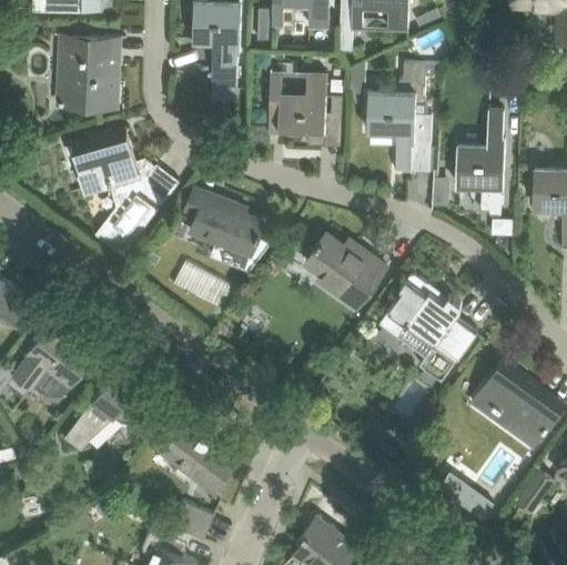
[(32,0),(32,10),(100,12),(100,0),(32,0)]
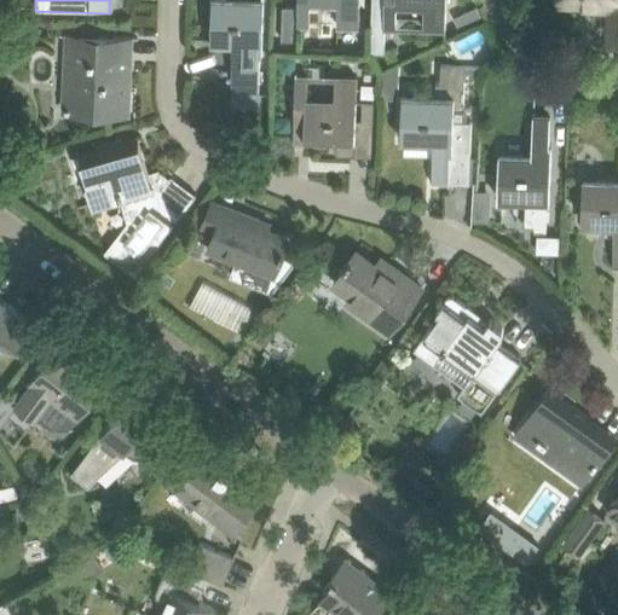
[(213,42),(232,44),(230,98),(258,99),(260,0),(248,0),(249,4),(214,3),(213,42)]
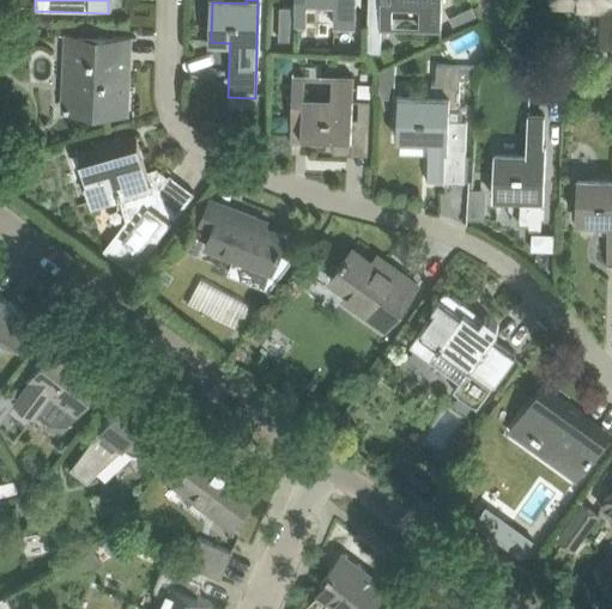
[(277,41),(294,42),(294,28),(306,28),(306,5),(333,6),(333,29),(355,30),(355,0),(294,0),(295,10),(278,10),(277,41)]
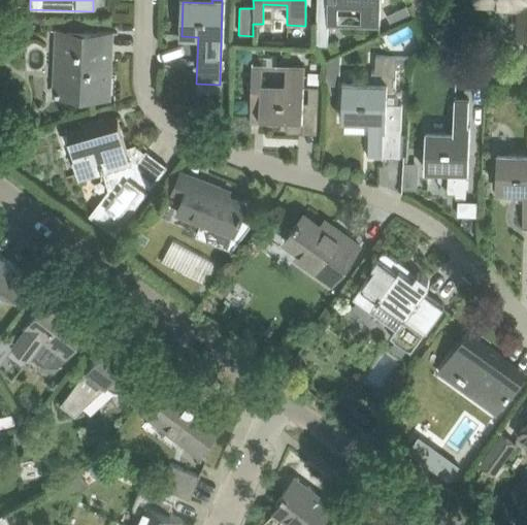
[(316,0),(314,47),(326,47),(327,27),(336,28),(337,8),(337,7),(362,7),(361,24),(361,28),(379,29),(379,28),(380,0),(316,0)]
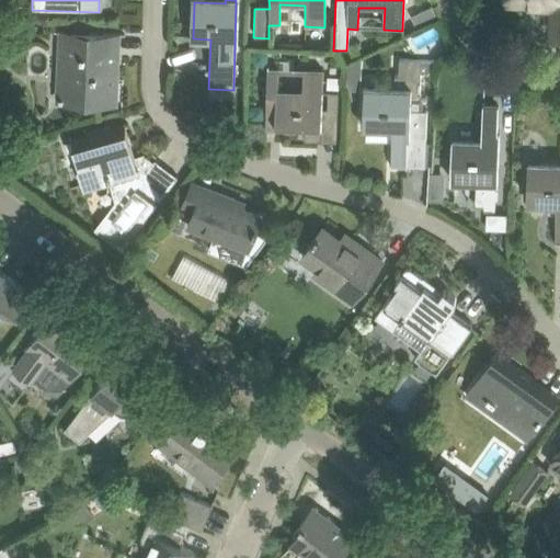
[(559,0),(506,0),(506,4),(539,6),(539,10),(552,11),(551,40),(559,40),(559,0)]
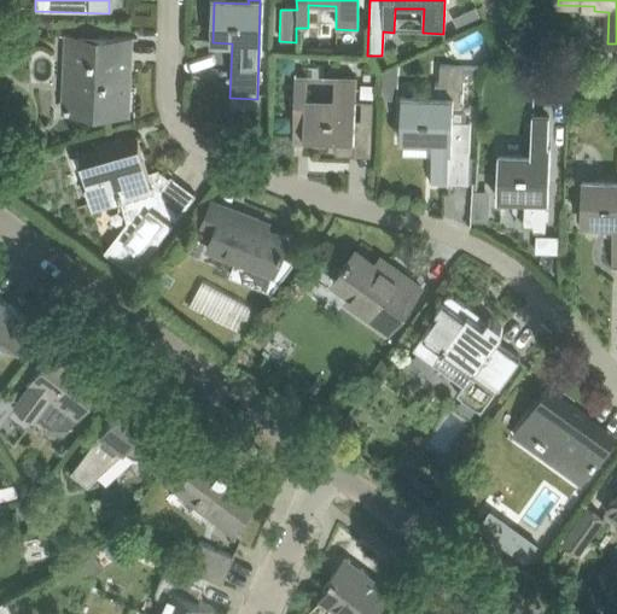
[(469,28),(482,22),(476,10),(463,16),(469,28)]
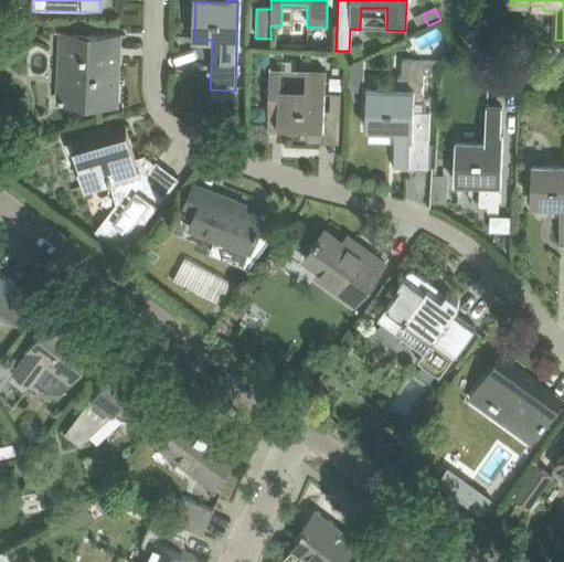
[(67,75),(66,104),(100,106),(100,97),(115,98),(117,38),(80,36),(80,42),(62,41),(60,75),(67,75)]
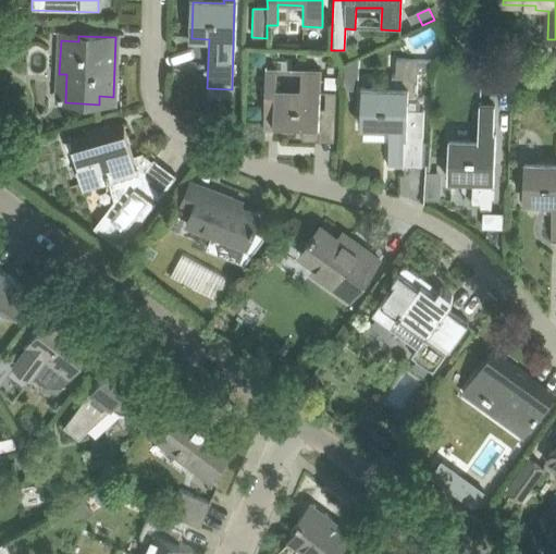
[(416,101),(417,62),(407,62),(395,62),(394,93),(363,91),(362,127),(388,127),(387,165),(403,165),(404,139),(422,139),(424,112),(405,111),(405,101),(416,101)]
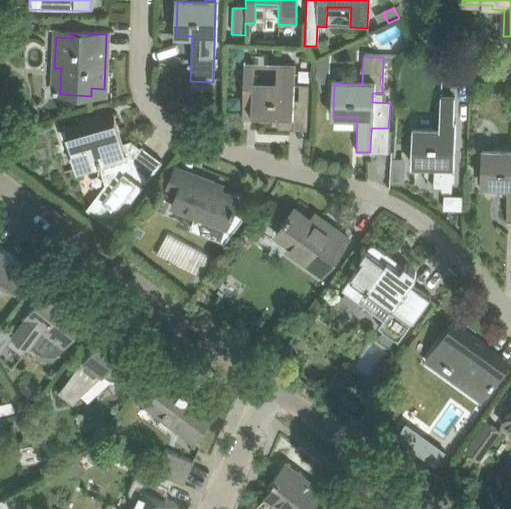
[(295,68),(276,67),(244,66),(242,116),(251,116),(251,119),(279,120),(278,129),(292,129),(295,68)]
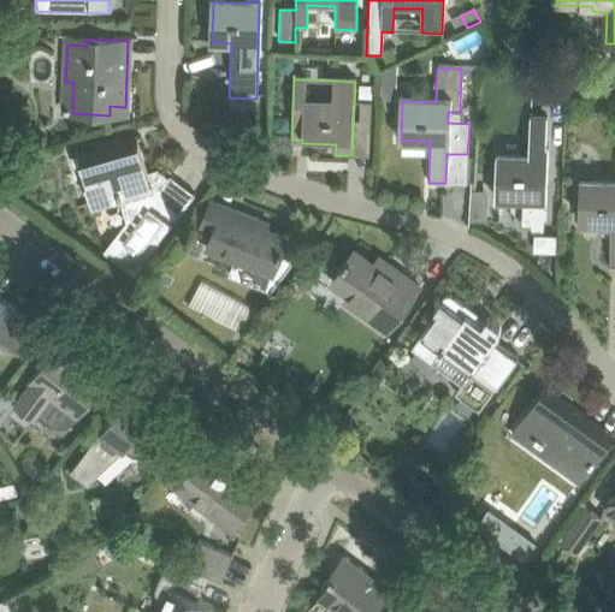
[(359,93),(359,100),(371,101),(371,89),(364,88),(359,93)]
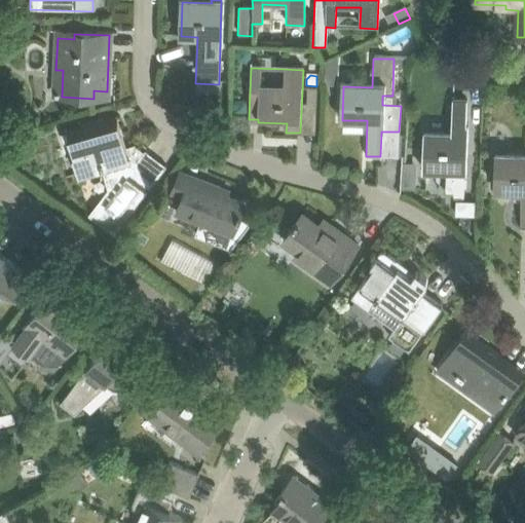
[(452,102),(451,137),(425,136),(424,170),(446,170),(445,195),(453,195),(453,199),(463,199),(466,103),(452,102)]
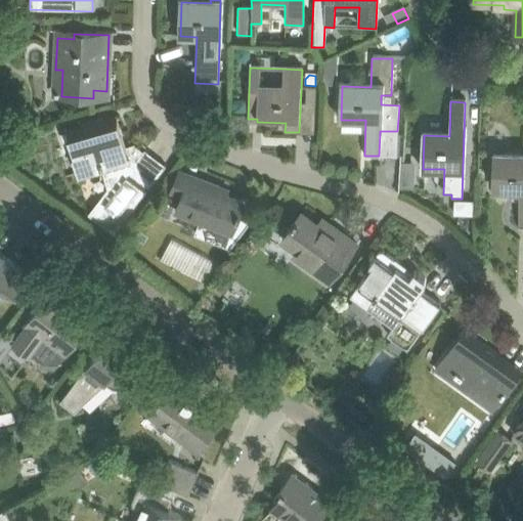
[(124,148),(115,120),(60,136),(62,144),(70,142),(80,177),(101,171),(106,190),(87,216),(114,235),(166,168),(144,152),(143,153),(133,145),(124,148)]
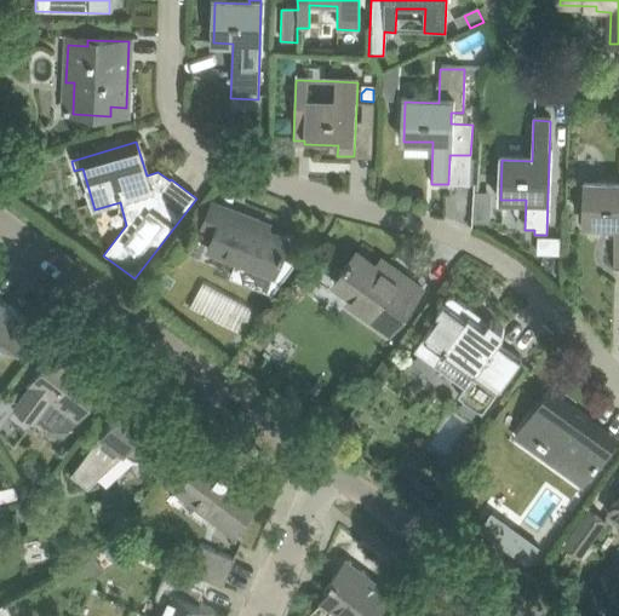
[(618,186),(585,185),(584,225),(614,226),(613,268),(618,266),(618,186)]
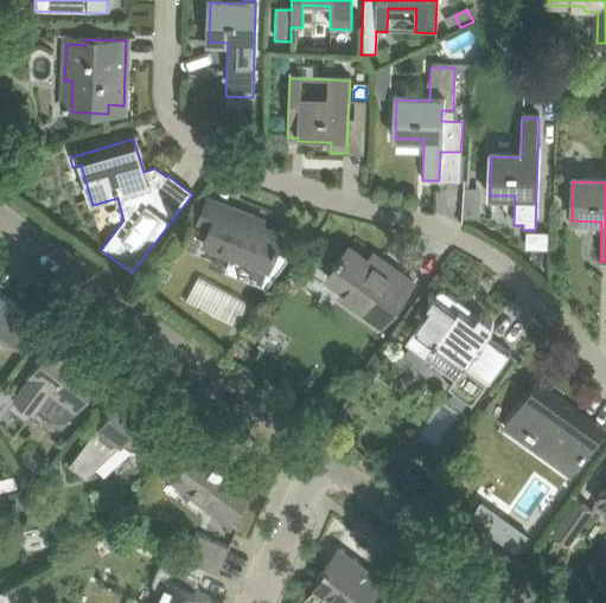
[(210,230),(203,249),(229,258),(223,275),(265,290),(289,258),(288,258),(288,260),(276,255),(279,249),(278,248),(282,236),(252,225),(254,219),(208,201),(198,225),(210,230)]
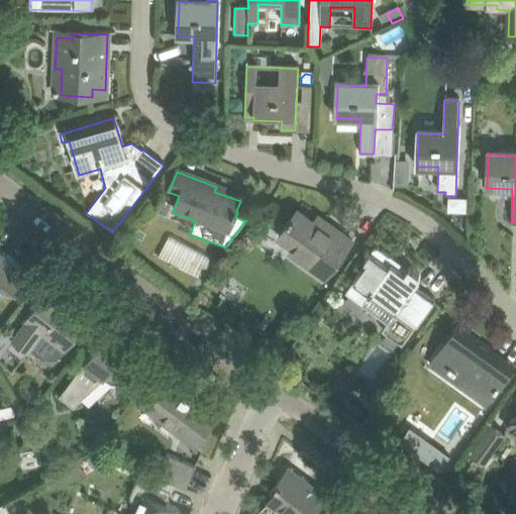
[(467,200),(447,199),(446,214),(466,214),(467,200)]
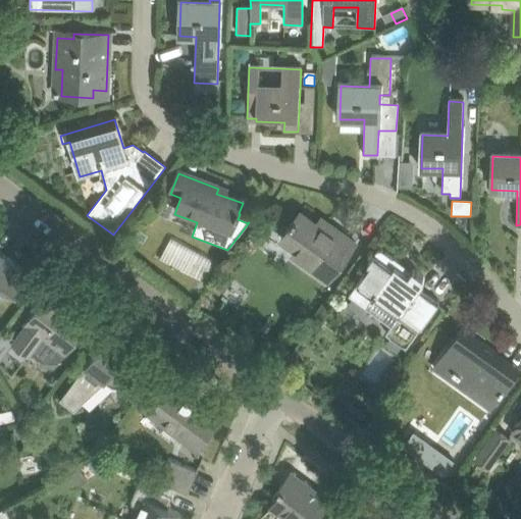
[(322,274),(330,279),(355,246),(330,227),(326,234),(300,214),(280,242),(296,252),(293,257),(320,277),(322,274)]
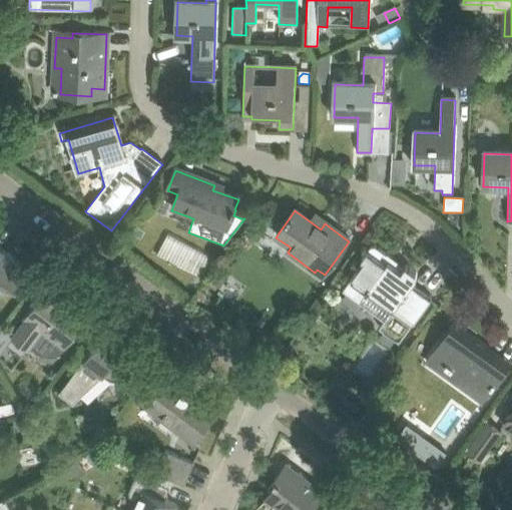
[(364,264),(343,292),(384,323),(379,330),(398,344),(419,316),(431,300),(412,286),(416,281),(416,278),(416,276),(415,275),(405,267),(401,273),(388,264),(391,260),(375,248),(373,247),(371,248),(369,249),(361,262),(364,264)]
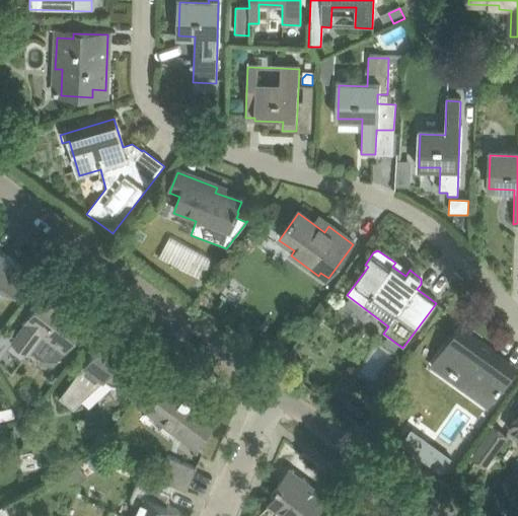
[(0,293),(1,293),(5,290),(17,293),(29,277),(0,254),(0,293)]
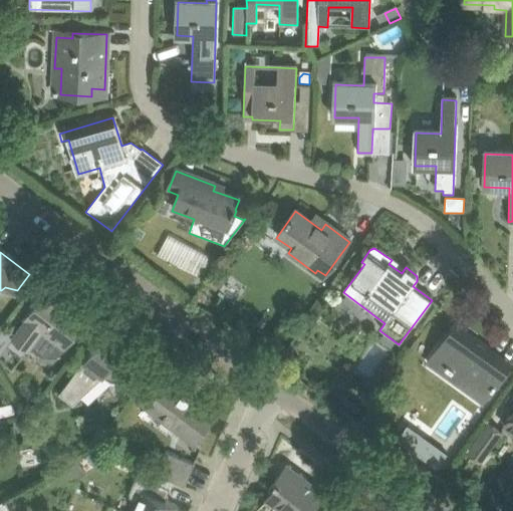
[(28,351),(30,349),(41,358),(56,359),(87,317),(49,289),(25,321),(26,321),(12,339),(28,351)]
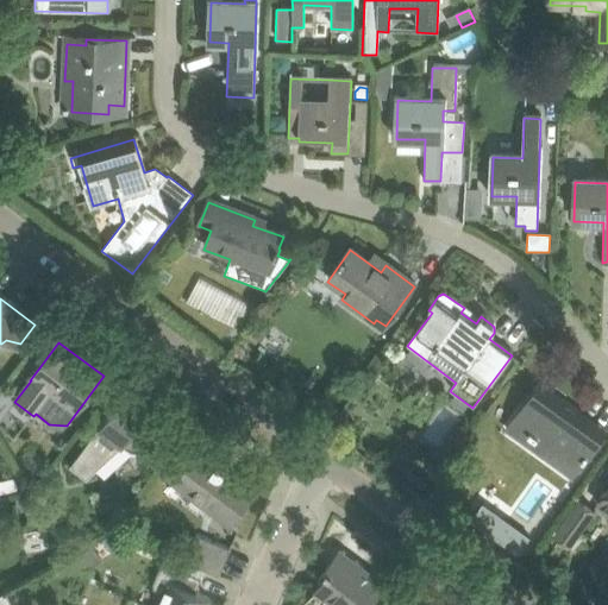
[(503,434),(570,480),(601,438),(572,417),(576,414),(538,386),(503,434)]
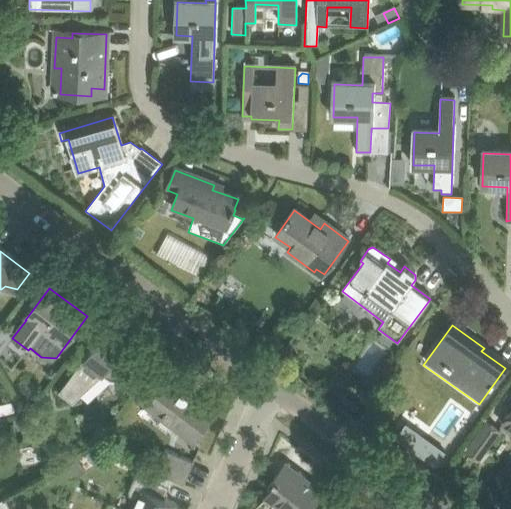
[(145,360),(106,331),(58,395),(72,405),(102,378),(109,382),(113,383),(117,383),(120,382),(125,381),(128,378),(132,375),(133,376),(145,360)]
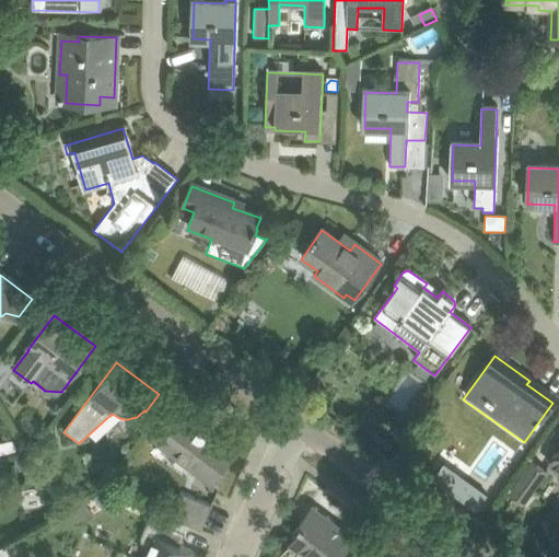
[(185,414),(159,448),(210,486),(234,453),(222,444),(223,442),(185,414)]
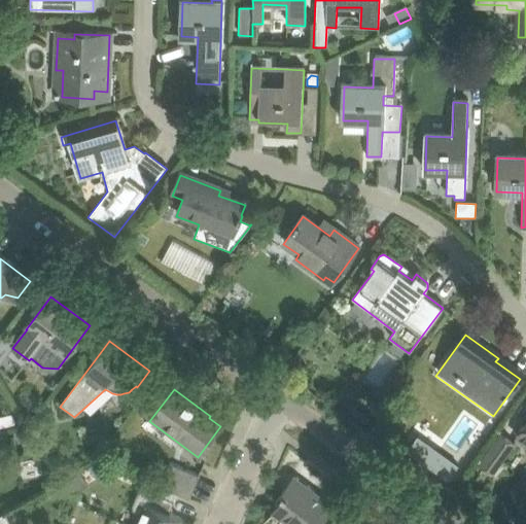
[(12,414),(0,416),(0,429),(14,426),(12,414)]
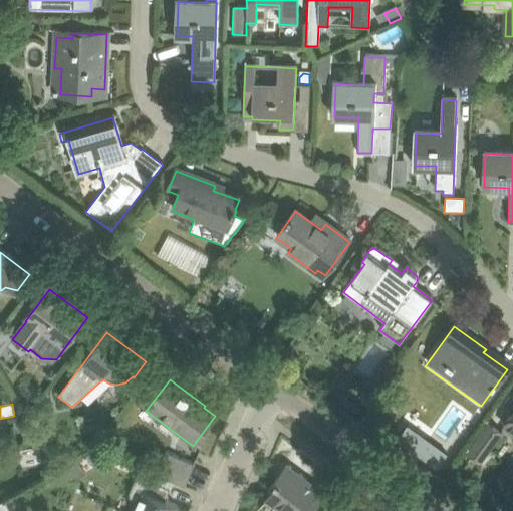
[(24,420),(15,425),(22,438),(31,432),(24,420)]
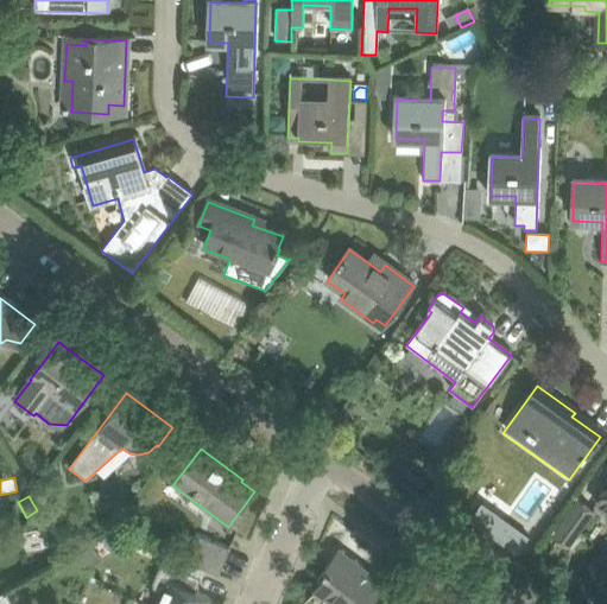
[(566,548),(590,514),(577,504),(552,539),(566,548)]
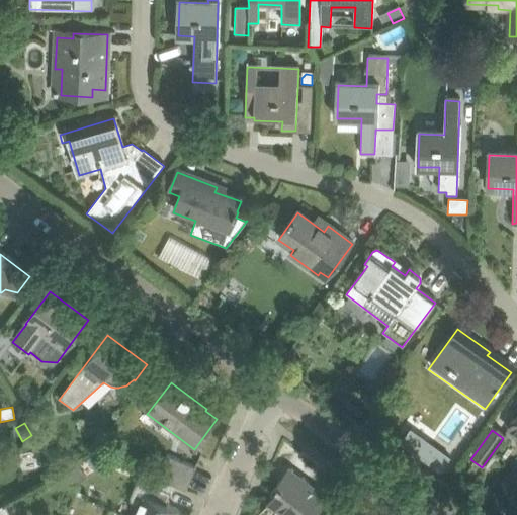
[(166,457),(157,480),(185,492),(195,469),(166,457)]
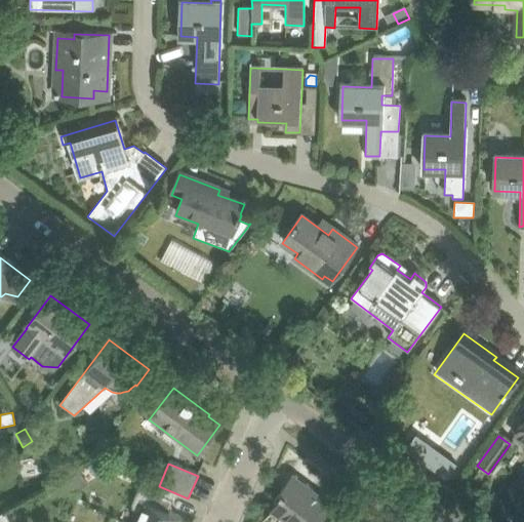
[(318,521),(331,506),(292,477),(279,494),(283,497),(274,510),(289,521),(318,521)]
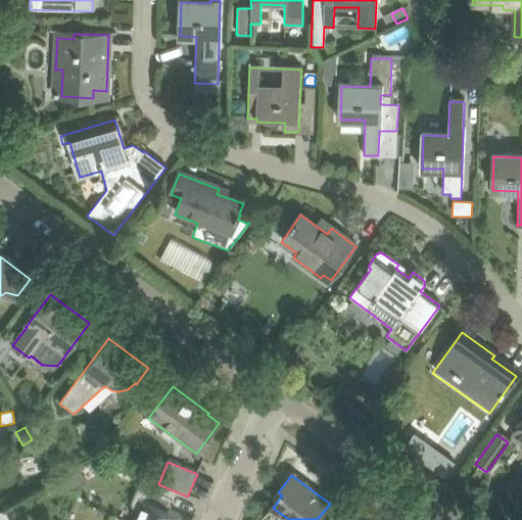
[(139,484),(131,504),(131,507),(132,509),(134,511),(140,514),(137,519),(177,519),(179,516),(168,512),(173,500),(139,484)]
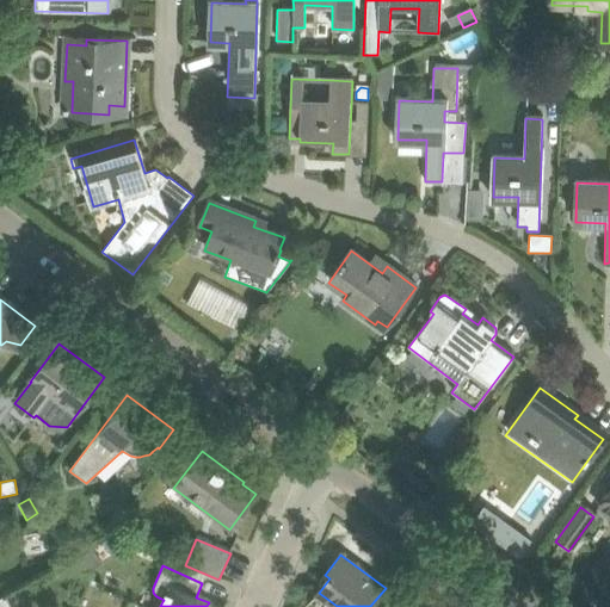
[(5,596),(0,599),(0,606),(10,606),(5,596)]
